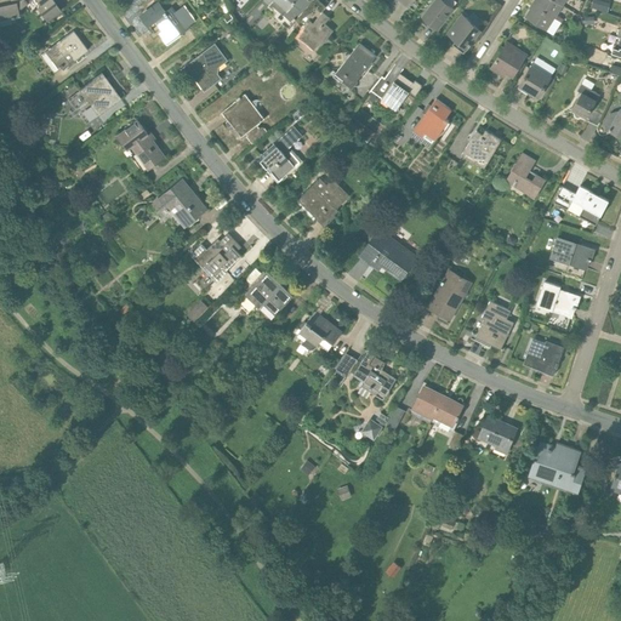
[(0,0),(0,20),(11,17),(11,20),(20,17),(18,10),(32,0),(35,0),(39,5),(36,7),(46,21),(61,10),(52,0),(0,0)]
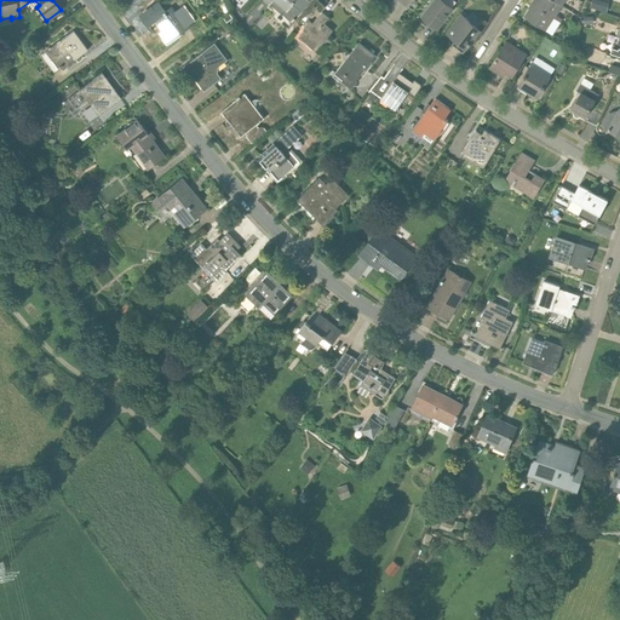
[(274,0),(271,4),(291,21),(299,11),(292,5),(296,0),(274,0)]
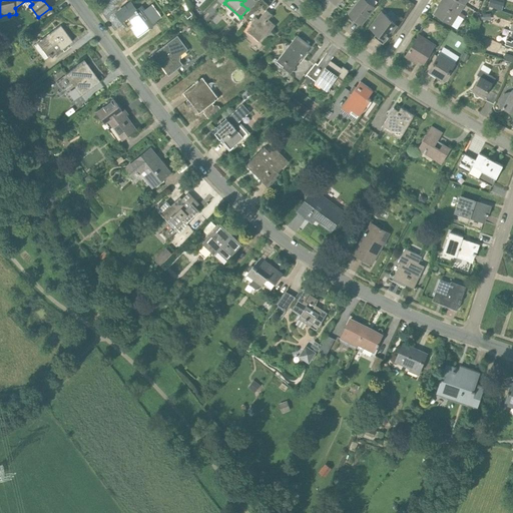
[(362,24),(375,8),(365,0),(360,0),(349,14),(362,24)]
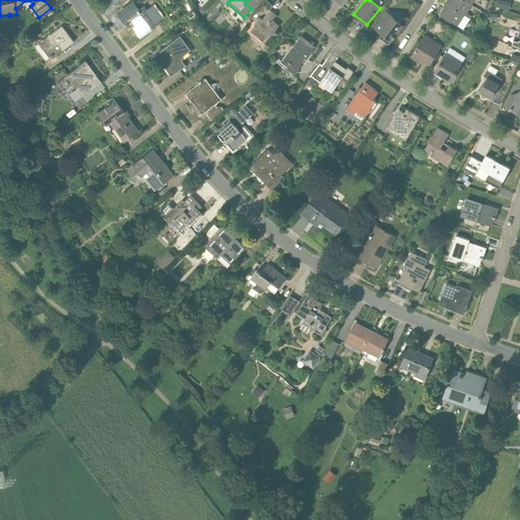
[(449,0),(447,4),(464,15),(471,5),(463,0),(449,0)]
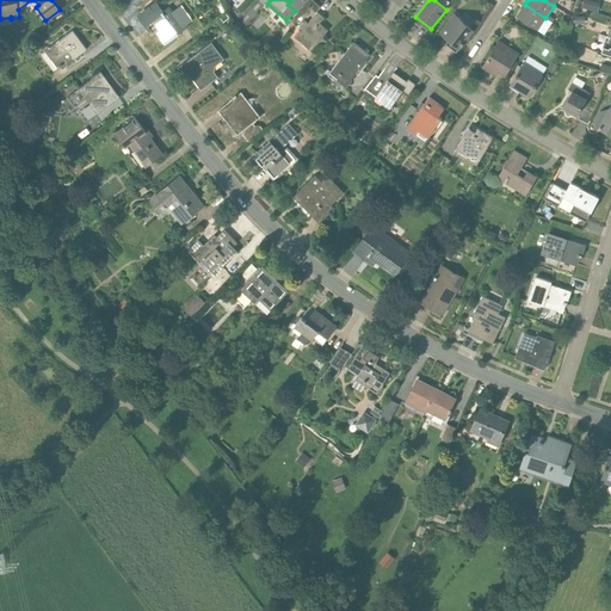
[(588,0),(582,0),(581,7),(588,10),(592,1),(588,0)]
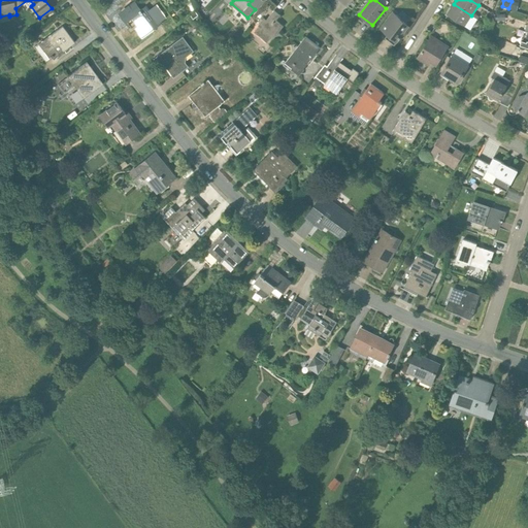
[(142,11),(136,4),(121,15),(127,24),(133,19),(139,28),(137,30),(143,38),(162,25),(156,17),(154,18),(146,8),(142,11)]
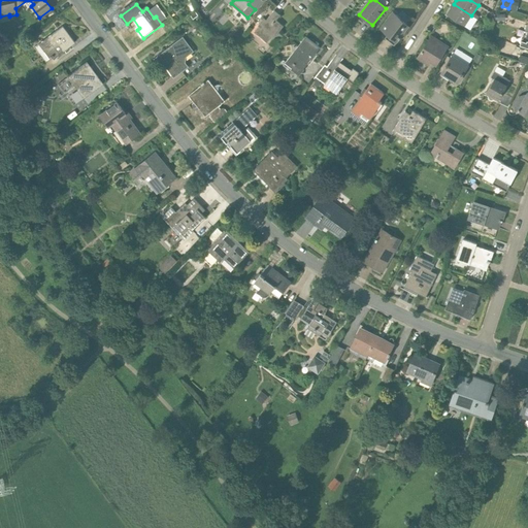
[(471,15),(454,4),(447,14),(465,27),(471,15)]
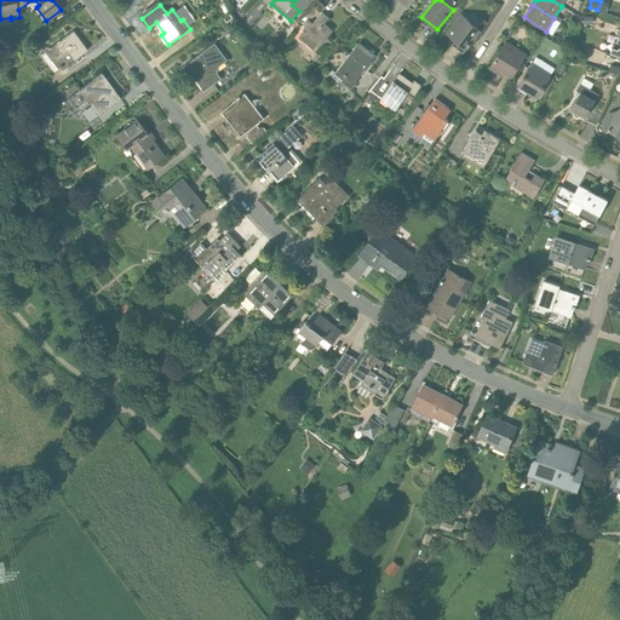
[(322,12),(308,32),(305,30),(299,39),(315,51),(321,42),(323,45),(333,32),(325,24),(329,18),(322,12)]
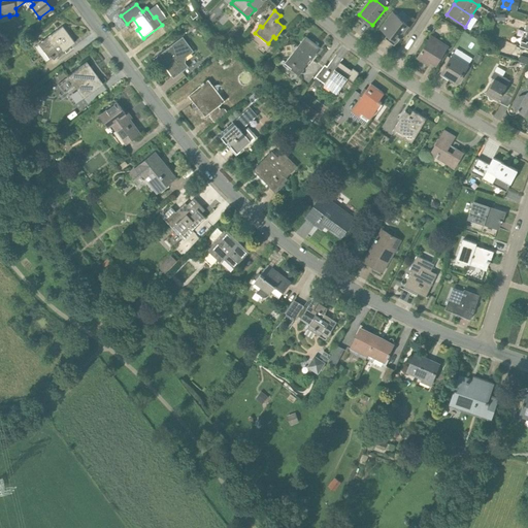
[(386,37),(395,44),(401,36),(399,35),(407,24),(395,13),(383,29),(388,34),(386,37)]
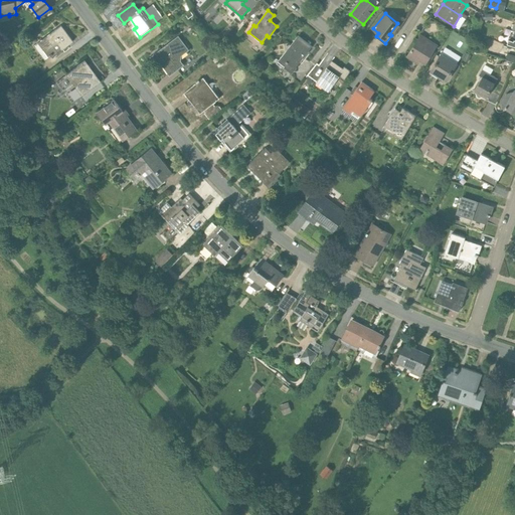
[(51,57),(72,42),(60,25),(34,45),(44,59),(50,55),(51,57)]
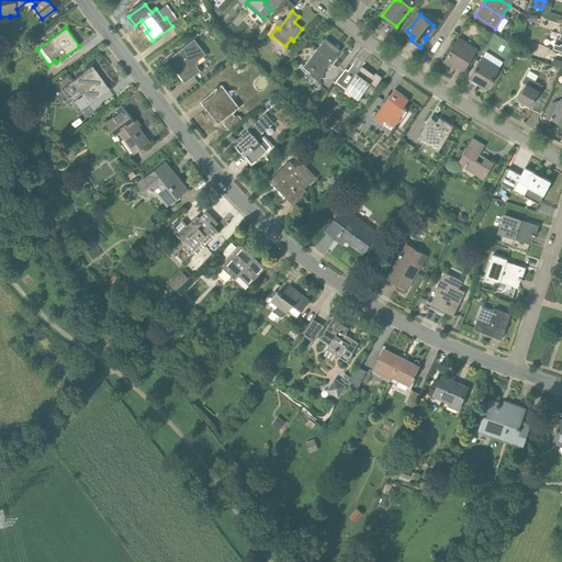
[(319,78),(340,51),(326,38),(304,67),(319,78)]
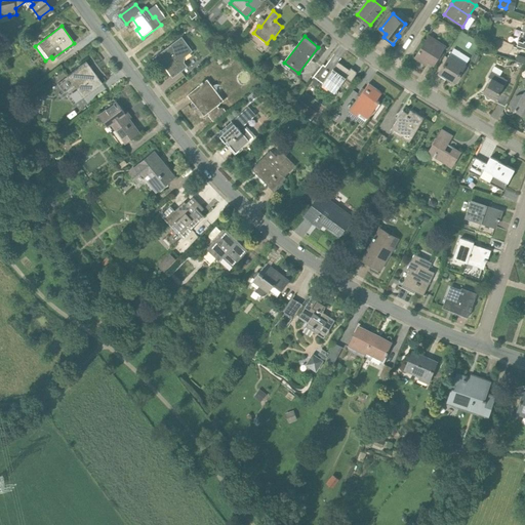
[(434,65),(445,47),(429,36),(415,57),(427,65),(429,61),(434,65)]
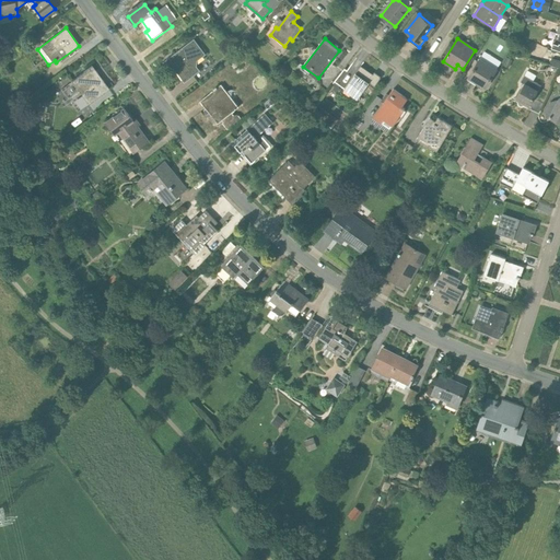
[(205,54),(203,55),(194,42),(170,60),(171,61),(166,65),(173,73),(177,70),(185,80),(193,74),(197,82),(216,68),(205,54)]
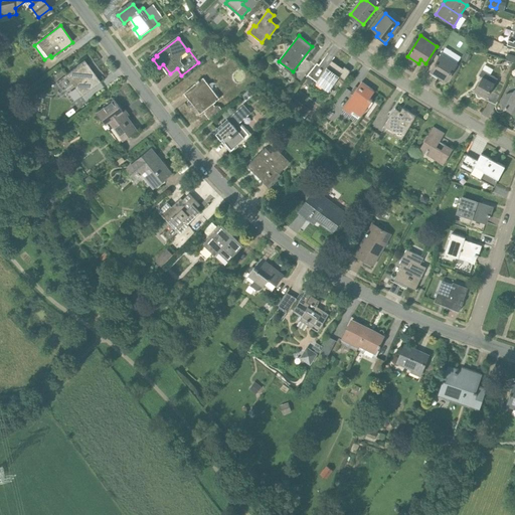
[(333,56),(327,51),(318,64),(316,62),(306,76),(308,78),(307,80),(311,83),(313,80),(311,79),(312,77),(330,90),(340,75),(344,78),(350,71),(344,66),(342,68),(330,60),(333,56)]
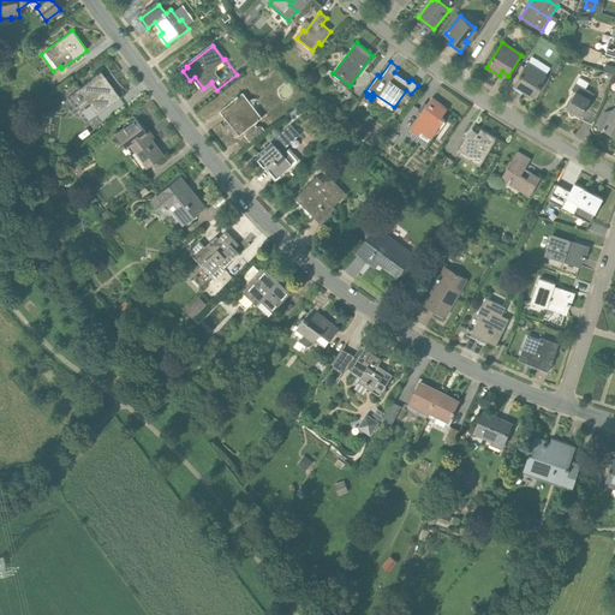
[(262,73),(268,70),(263,64),(257,67),(262,73)]
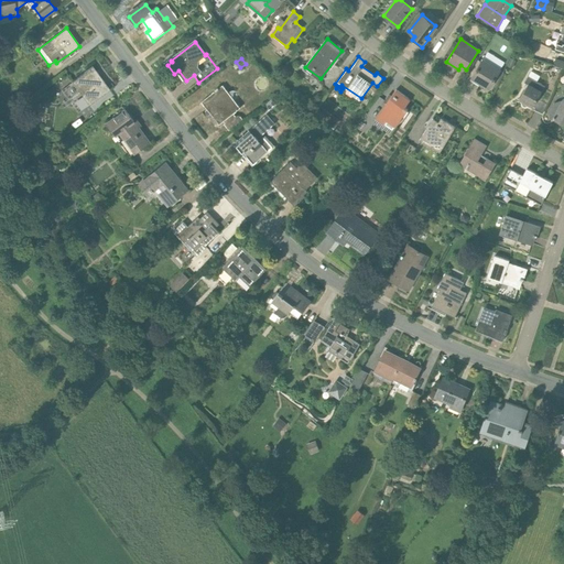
[(563,69),(563,61),(555,58),(553,66),(563,69)]
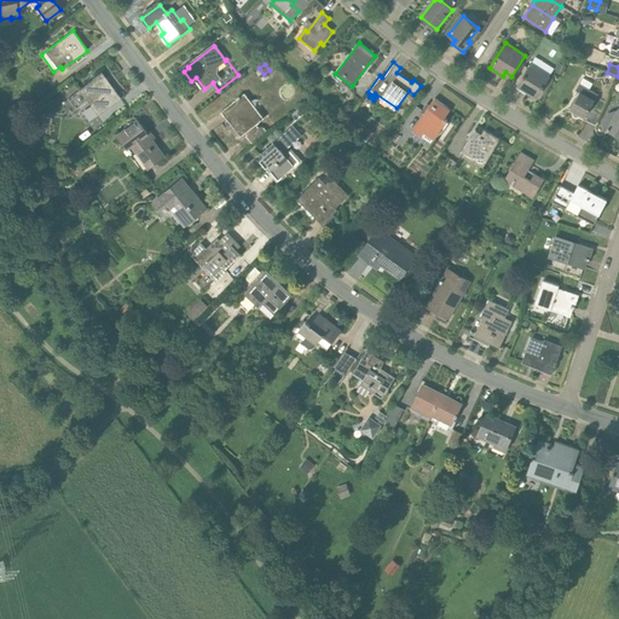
[(537,97),(549,77),(530,65),(519,85),(537,97)]
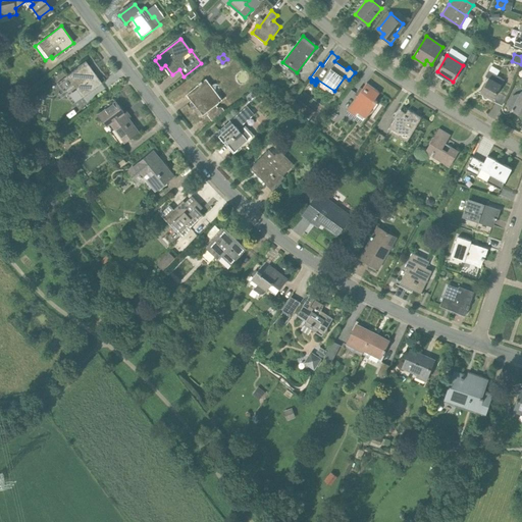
[(90,61),(100,77),(105,75),(95,58),(90,61)]
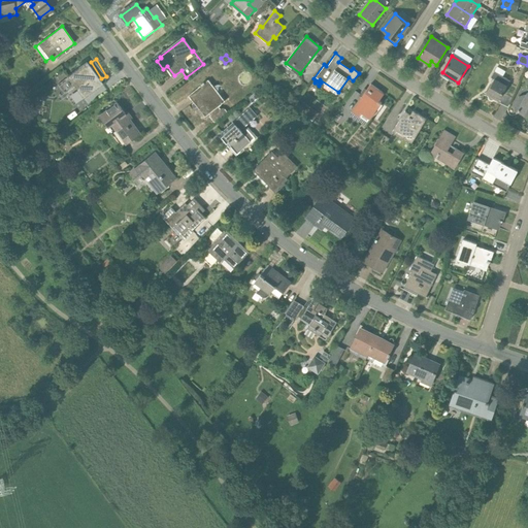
[(74,105),(103,84),(87,62),(58,84),(74,105)]
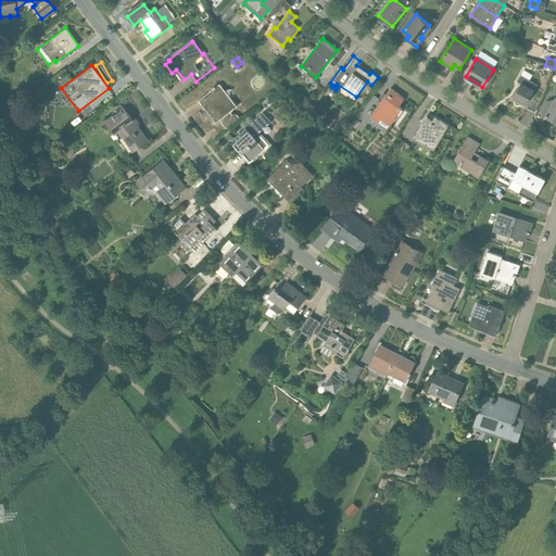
[(529,80),(520,75),(517,81),(520,84),(513,98),(526,105),(538,85),(529,80)]
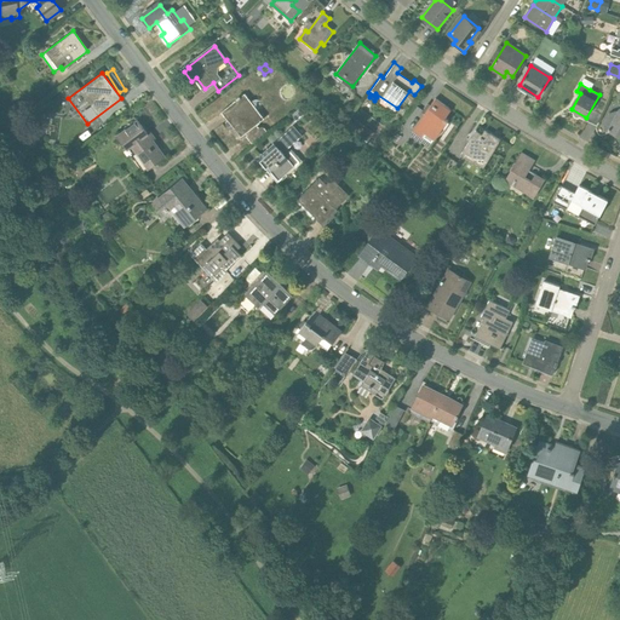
[(256,125),(264,119),(245,95),(222,113),(228,120),(227,120),(227,121),(227,122),(227,124),(227,125),(228,126),(229,126),(230,126),(231,125),(241,137),(246,133),(247,136),(252,143),(267,132),(264,128),(263,127),(260,127),(258,128),(256,125)]
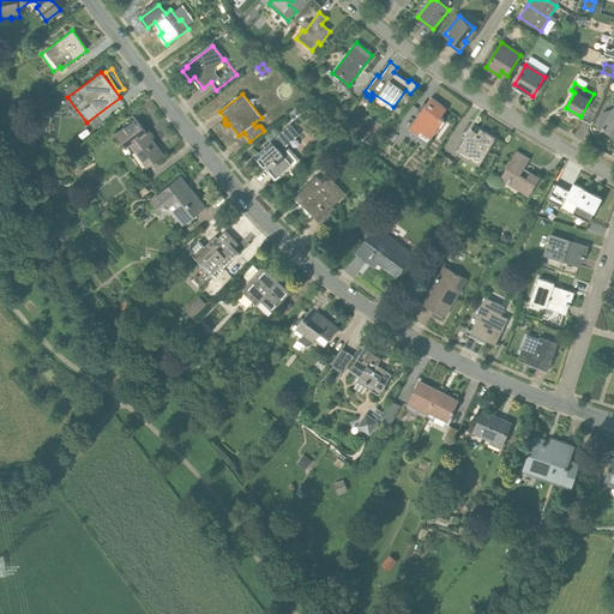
[(432,137),(444,119),(440,118),(447,109),(432,97),(421,113),(410,130),(419,136),(422,130),(432,137)]
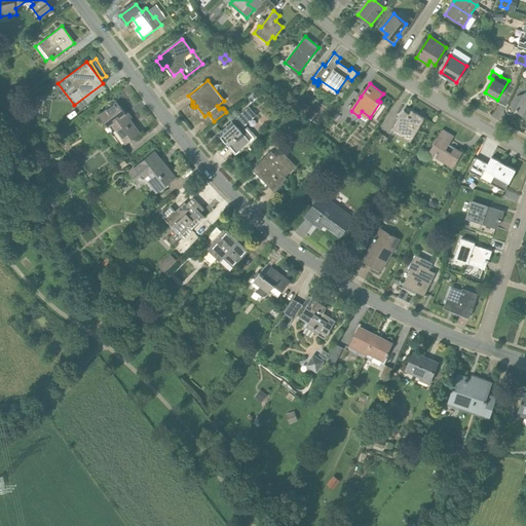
[(525,115),(525,91),(525,94),(516,97),(512,105),(512,106),(513,108),(514,111),(517,110),(525,115)]
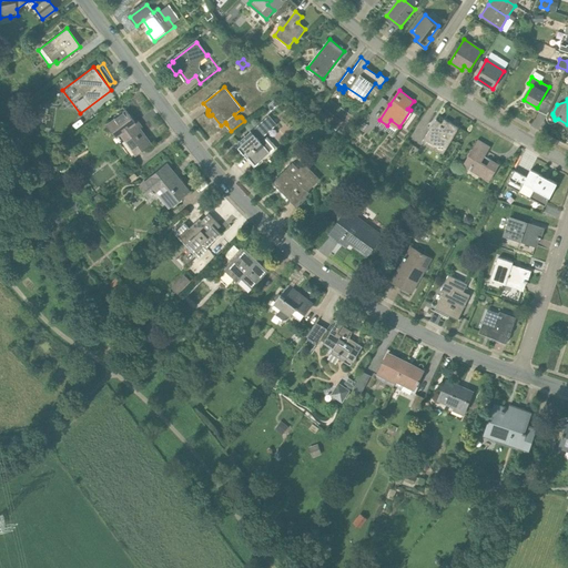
[(264,107),(270,112),(275,108),(271,102),(264,107)]
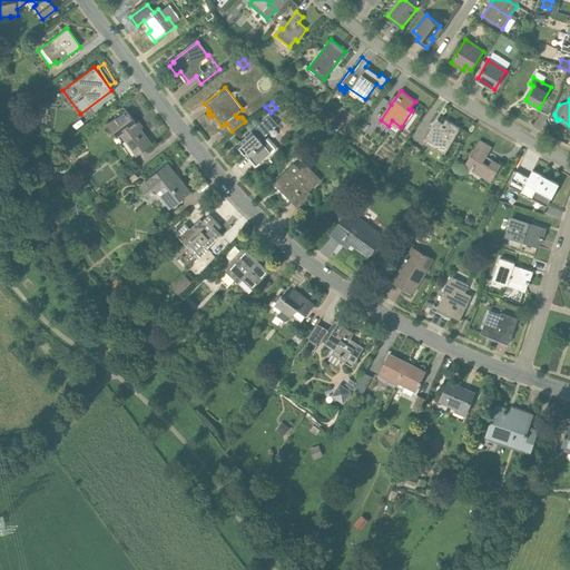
[(326,109),(321,117),(327,123),(332,117),(331,112),(326,109)]
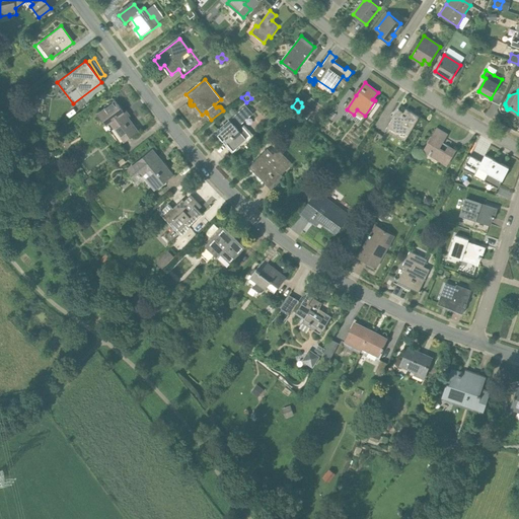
[(138,131),(116,101),(99,114),(107,124),(110,122),(125,140),(138,131)]
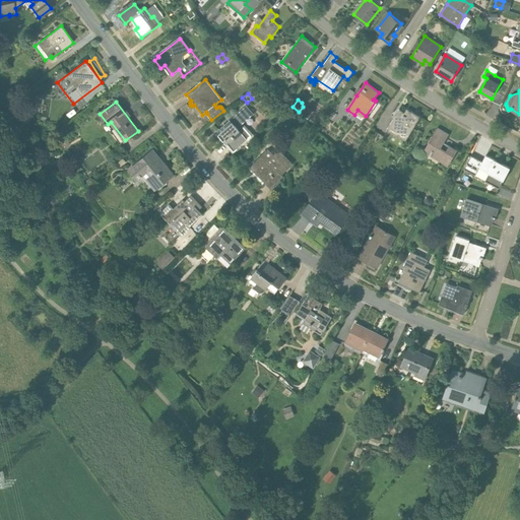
[(243,127),(241,125),(253,114),(246,107),(218,131),(224,138),(223,139),(234,151),(247,139),(249,141),(254,136),(245,126),(243,127)]
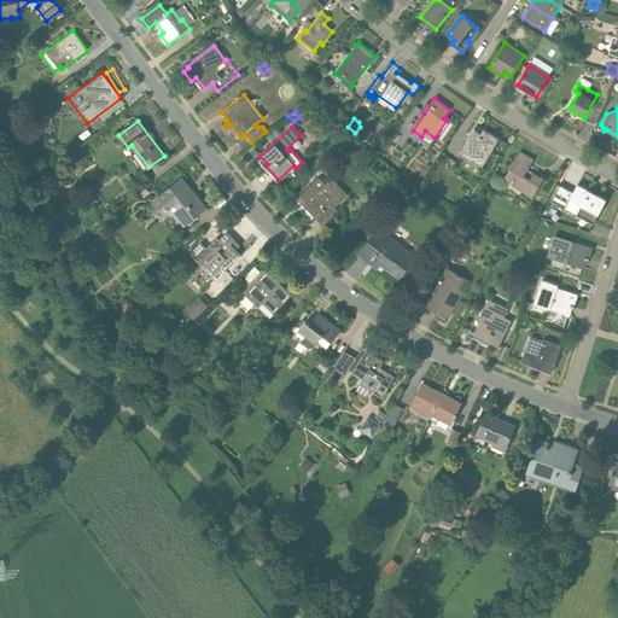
[(481,134),(474,130),(460,153),(482,167),(499,140),(483,130),(481,134)]
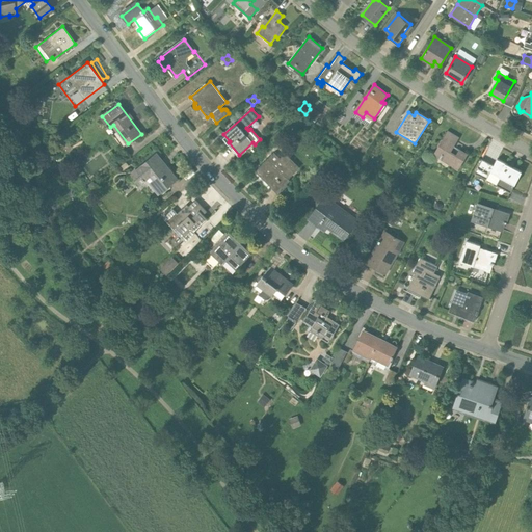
[(456,156),(450,152),(458,138),(448,131),(433,155),(458,169),(467,154),(459,150),(456,156)]
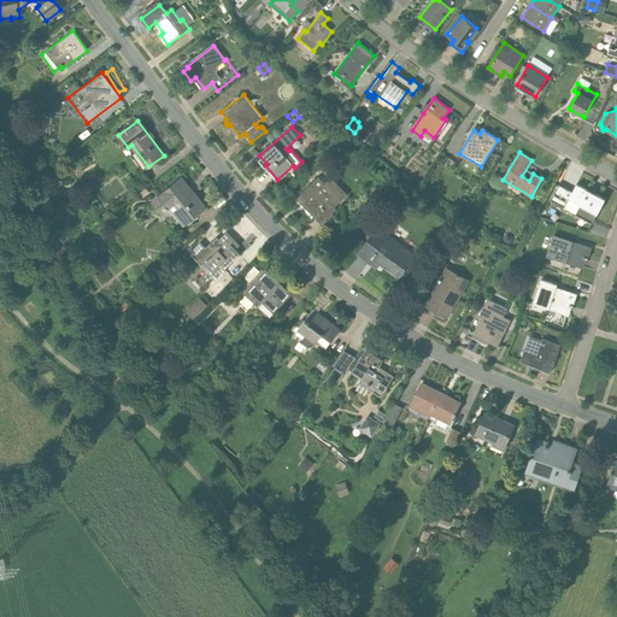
[(324,183),(318,177),(311,184),(297,199),(306,209),(306,207),(323,223),(336,210),(350,197),(330,177),(324,183)]
